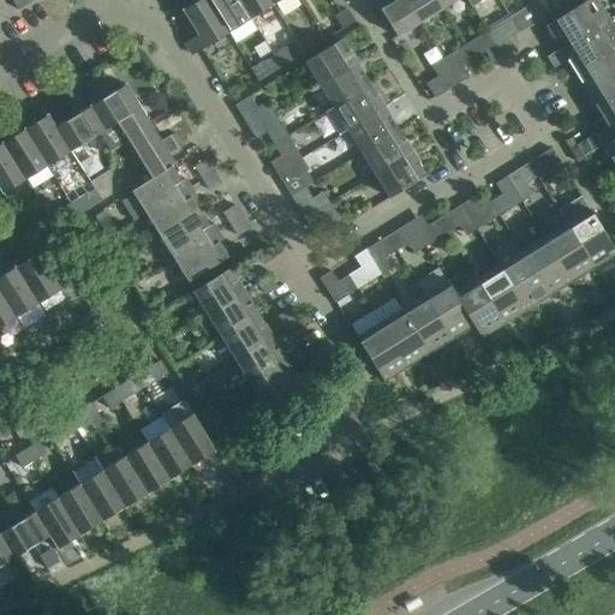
[(197,35),(185,42),(192,54),(228,33),(207,0),(198,0),(183,11),(197,35)]
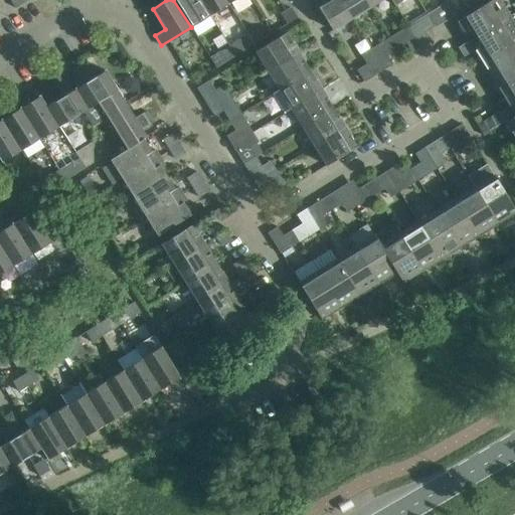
[(209,15),(199,0),(173,0),(191,27),(209,15)]
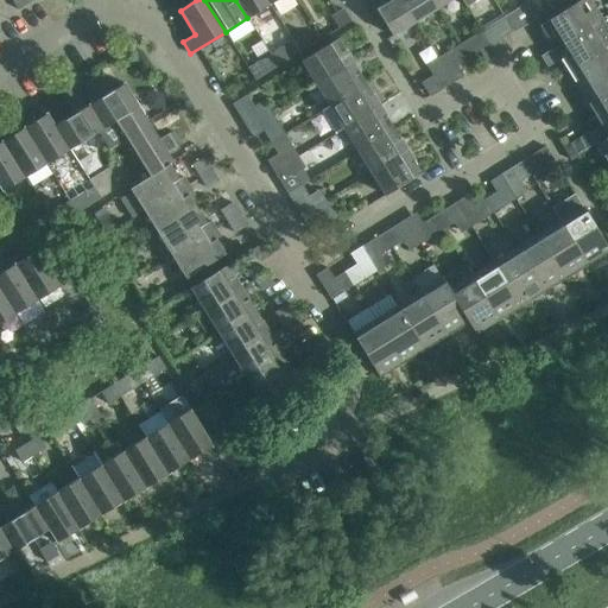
[(270,5),(266,0),(235,0),(247,18),(270,5)]
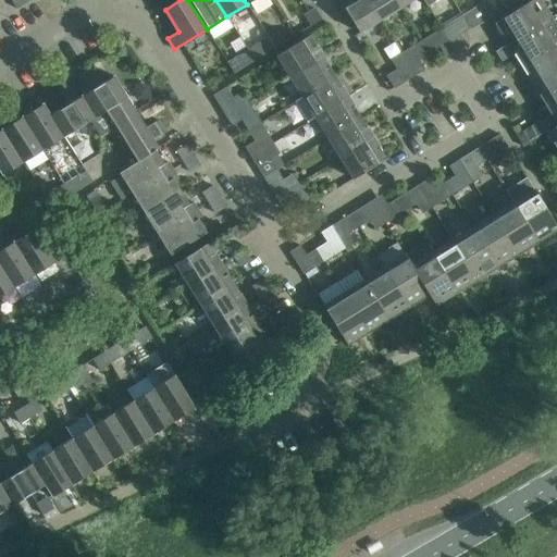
[(244,0),(247,4),(250,2),(257,13),(272,3),(269,0),(244,0)]
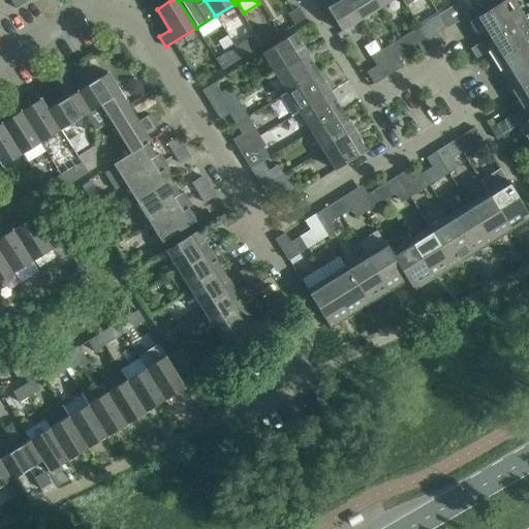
[(362,19),(349,0),(321,0),(341,31),(362,19)]
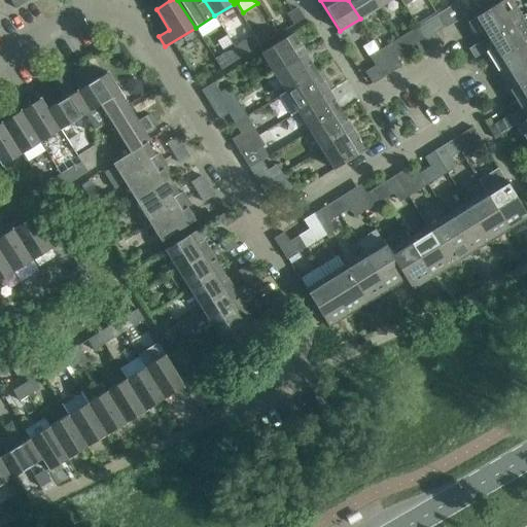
[(348,0),(360,19),(379,6),(375,0),(348,0)]
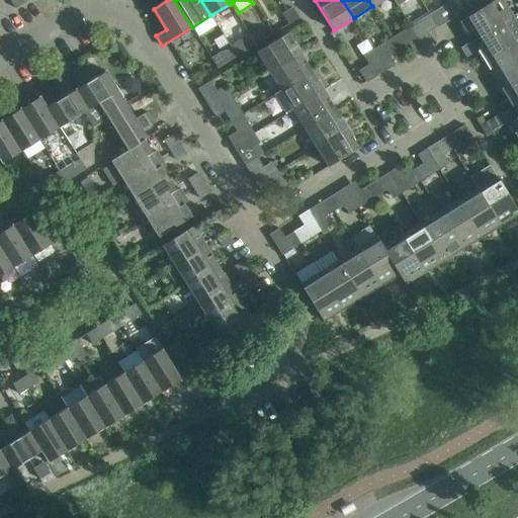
[(513,15),(503,0),(493,0),(459,21),(471,40),(513,15)]
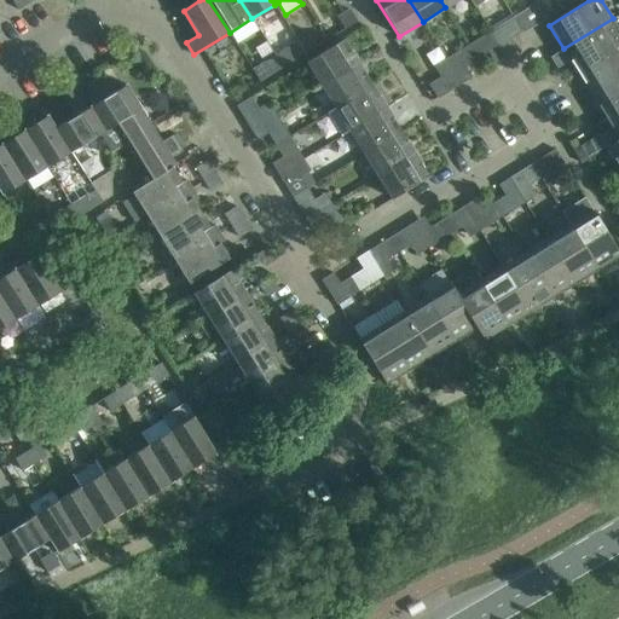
[(350,9),(343,12),(337,16),(345,28),(357,21),(350,9)]
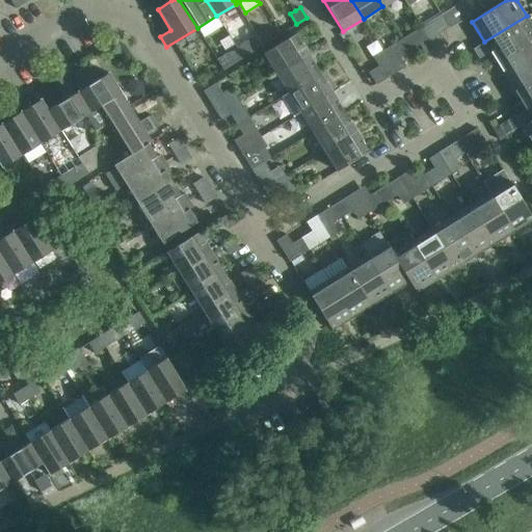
[(440,32),(449,26),(442,15),(422,26),(435,48),(445,42),(440,32)]
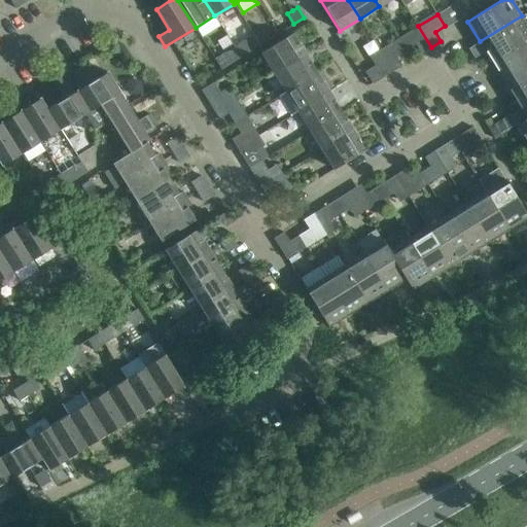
[(480,41),(468,48),(475,58),(486,50),(492,61),(523,41),(526,38),(526,24),(522,15),(480,41)]
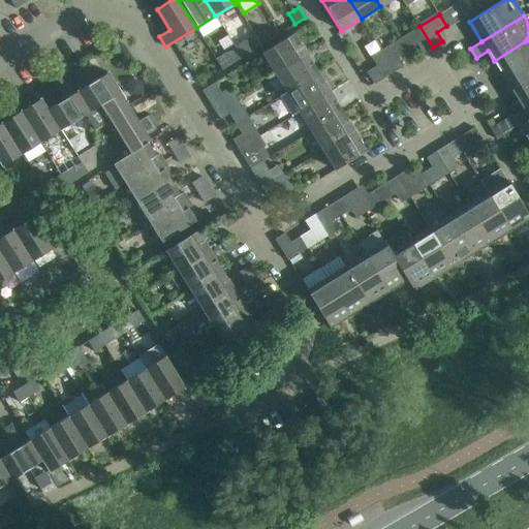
[(260,45),(271,38),(265,29),(254,35),(260,45)]
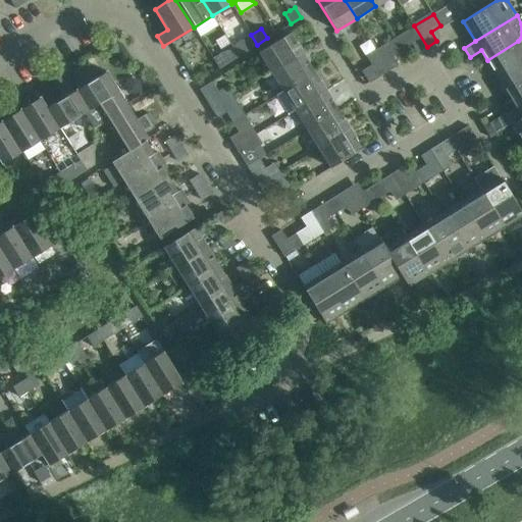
[(259,52),(272,71),(303,52),(291,32),(259,52)]
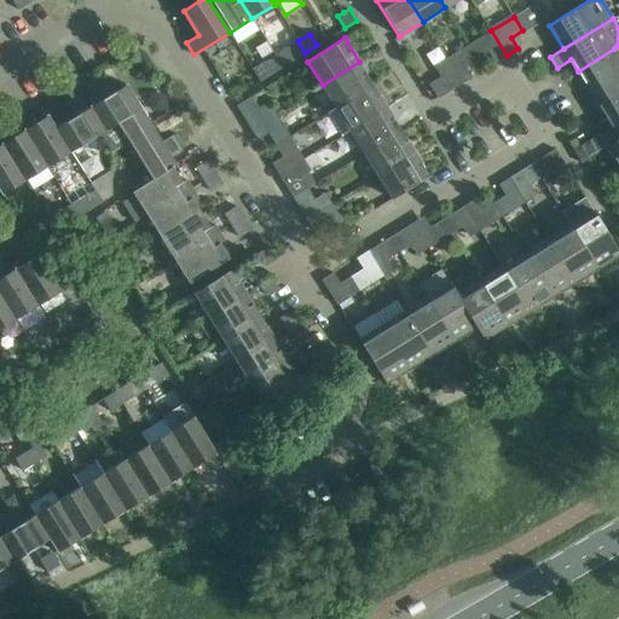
[(476,58),(490,51),(481,38),(468,45),(476,58)]
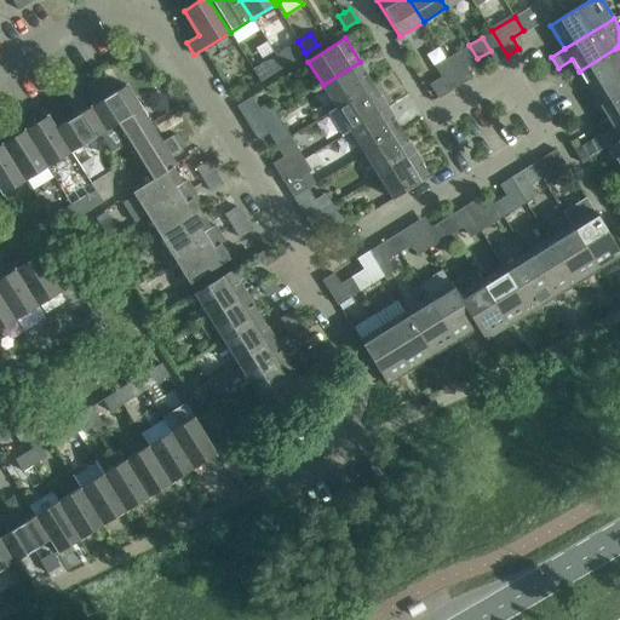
[(472,78),(465,67),(477,58),(469,45),(446,59),(460,84),(472,78)]
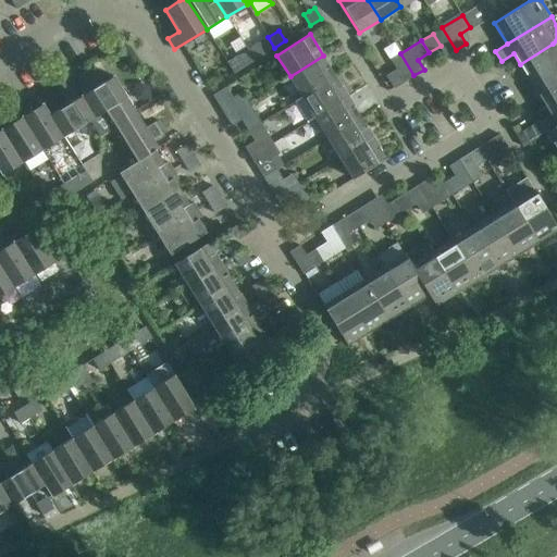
[(255,60),(265,53),(258,42),(248,49),(255,60)]
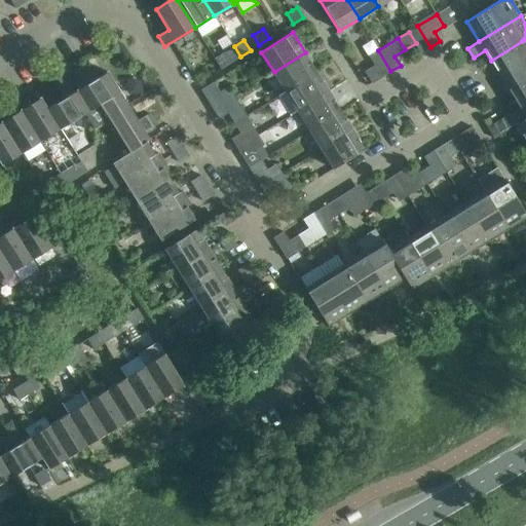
[(502,80),(525,65),(525,46),(522,41),(491,61),(502,80)]
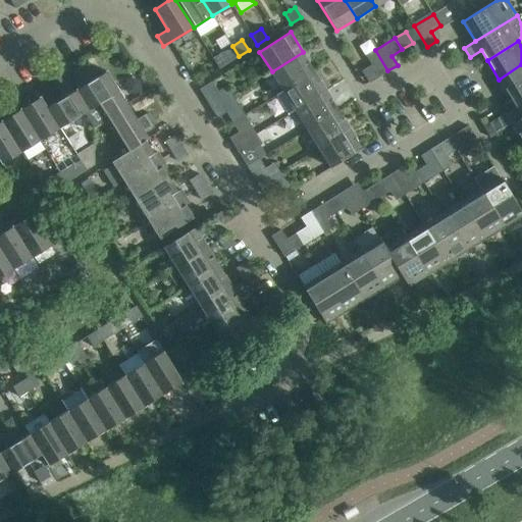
[(219,68),(229,62),(222,52),(212,58),(219,68)]
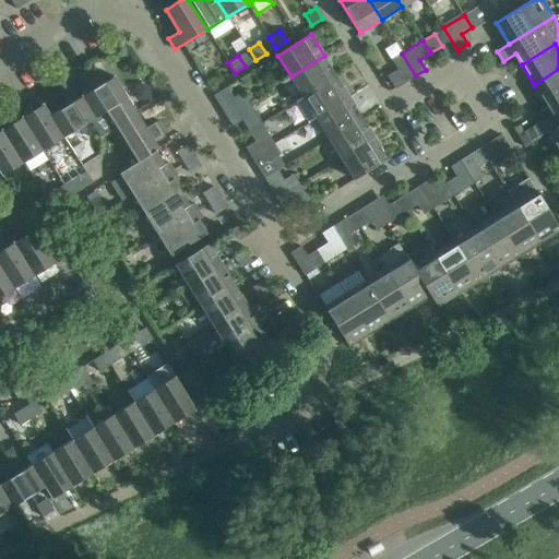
[(324,56),(292,76),(304,97),(337,75),(324,56)]
